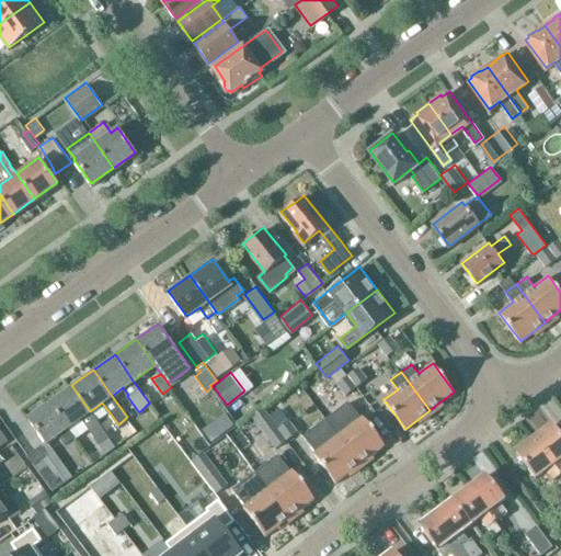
[(71,385),(49,400),(68,427),(80,418),(105,452),(114,445),(90,411),(71,385)]
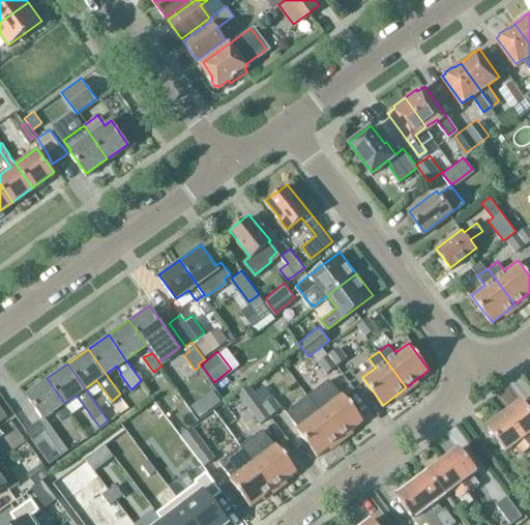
[(26,394),(43,417),(64,403),(47,378),(26,394)]
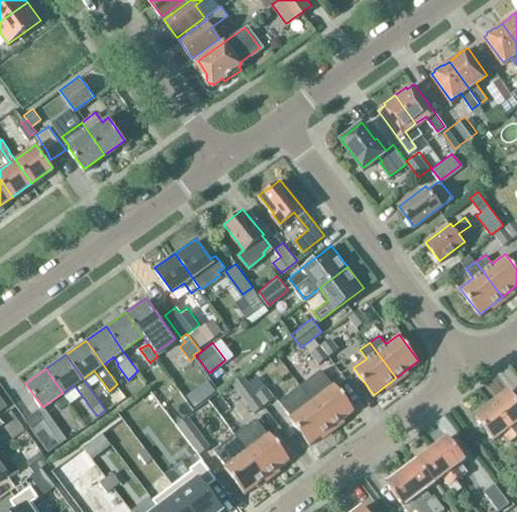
[(321,369),(300,385),(332,426),(354,409),(334,383),(332,384),(321,369)]
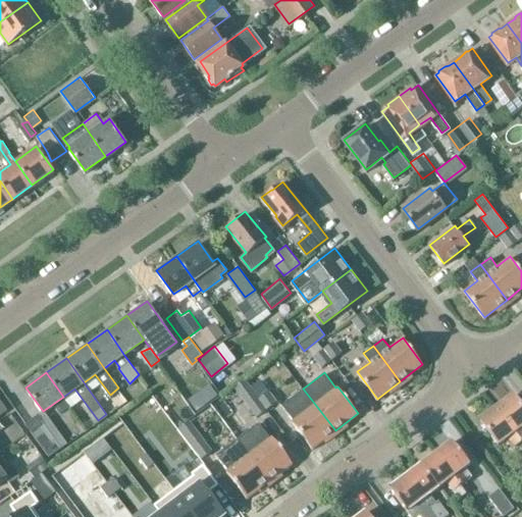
[(243,377),(232,384),(255,415),(265,407),(258,398),(243,377)]
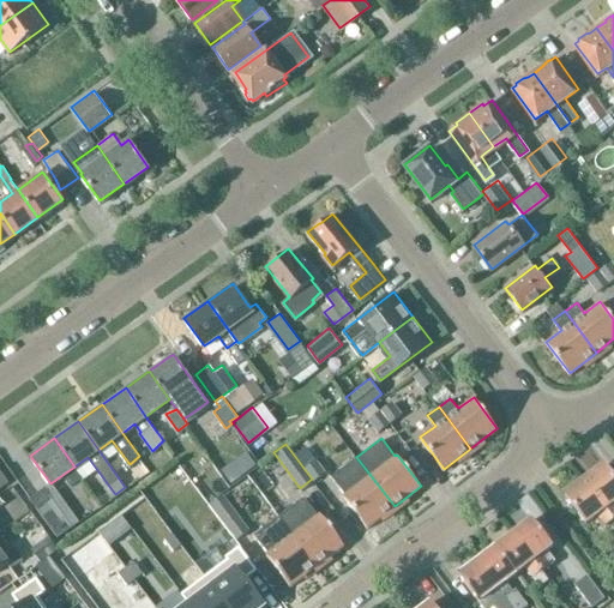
[(245,450),(221,468),(230,481),(254,463),(245,450)]
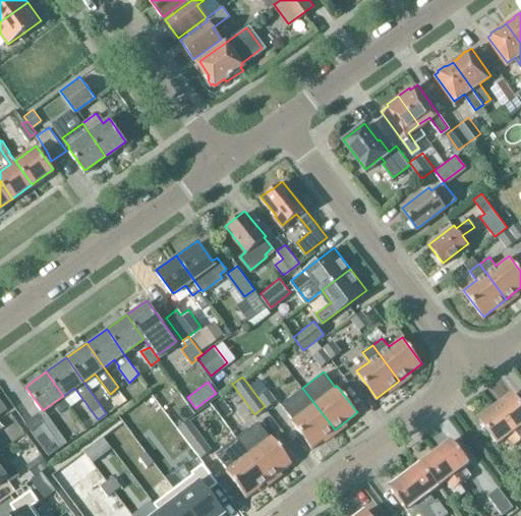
[(311,447),(335,430),(302,388),(282,403),(293,418),(291,420),(311,447)]
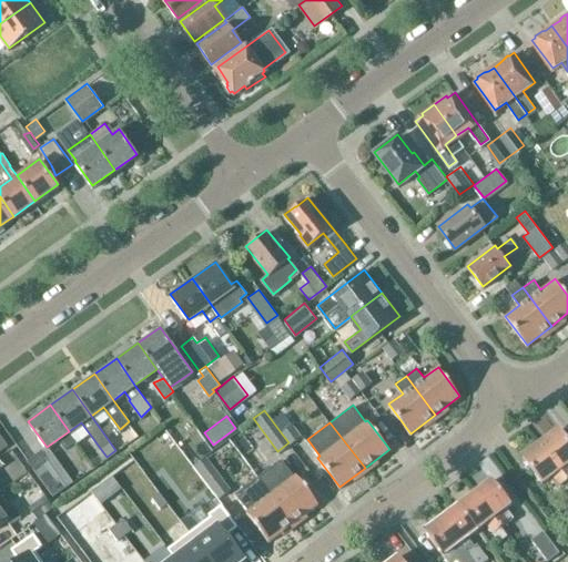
[(567,438),(559,427),(540,440),(567,476),(567,459),(567,438)]
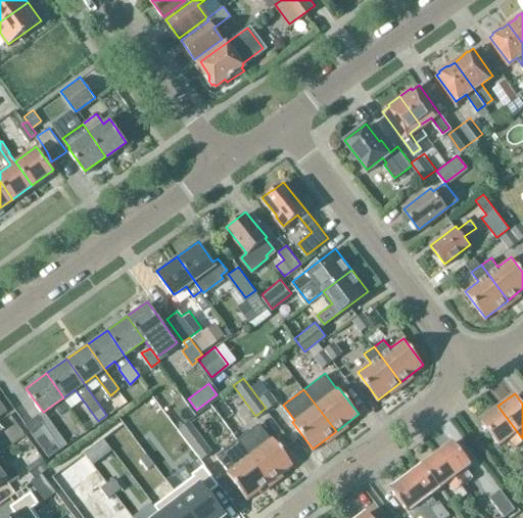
[(508,434),(515,444),(522,438),(497,406),(480,419),(498,441),(508,434)]
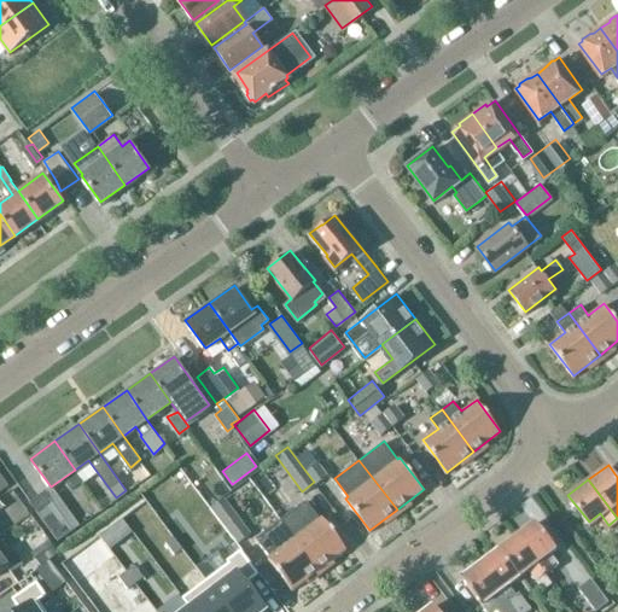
[(58,536),(77,522),(52,487),(47,489),(46,488),(31,499),(58,536)]
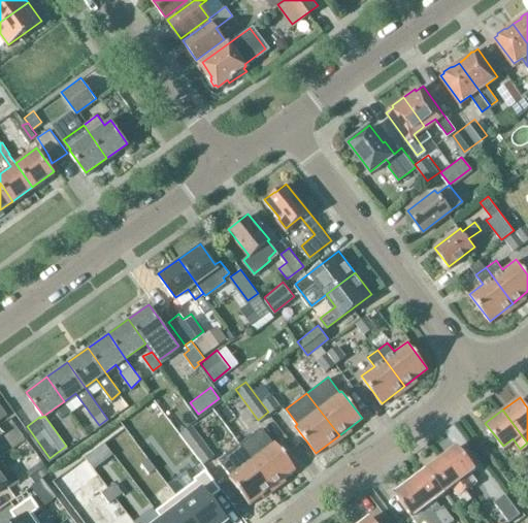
[(262,427),(240,443),(272,485),(296,467),(275,440),(273,443),(262,427)]
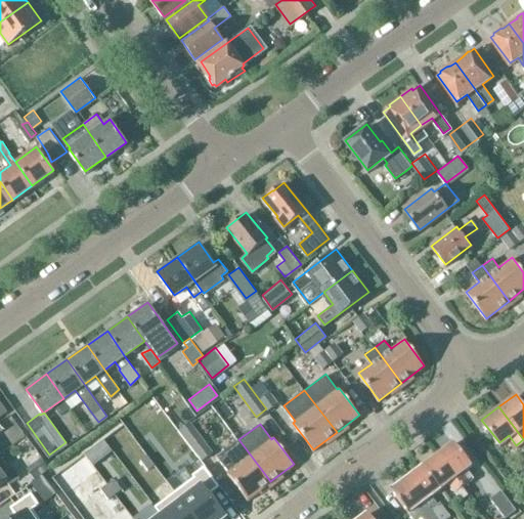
[(248,499),(270,481),(238,439),(218,456),(229,471),(227,472),(248,499)]
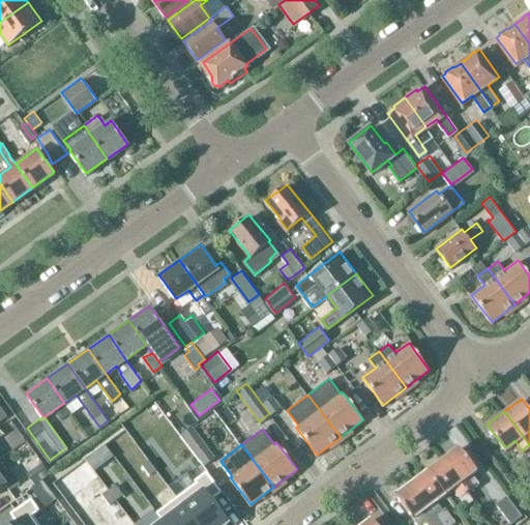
[(443,458),(467,490),(478,480),(471,472),(477,468),(460,445),(443,458)]
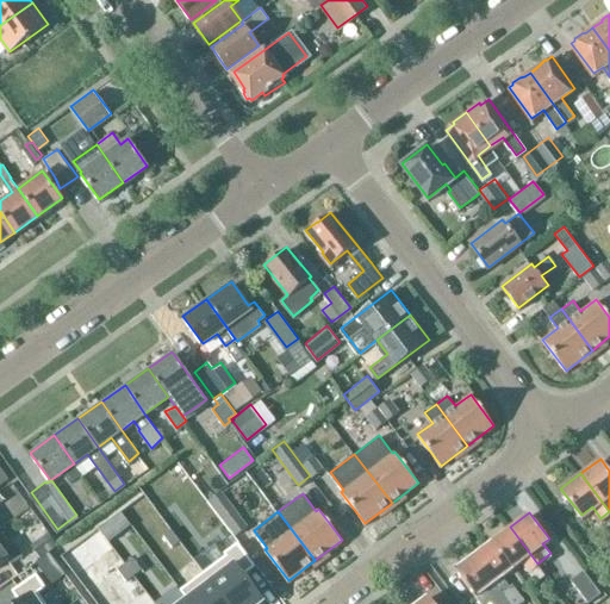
[(523,558),(530,568),(537,564),(510,527),(492,540),(511,566),(523,558)]
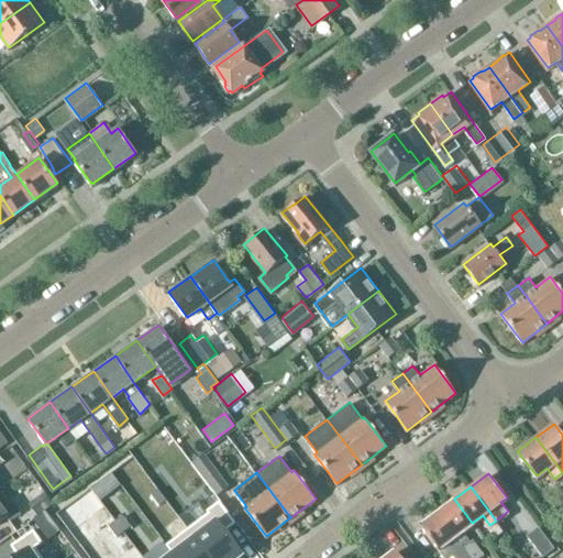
[(165,499),(157,488),(150,493),(158,503),(165,499)]
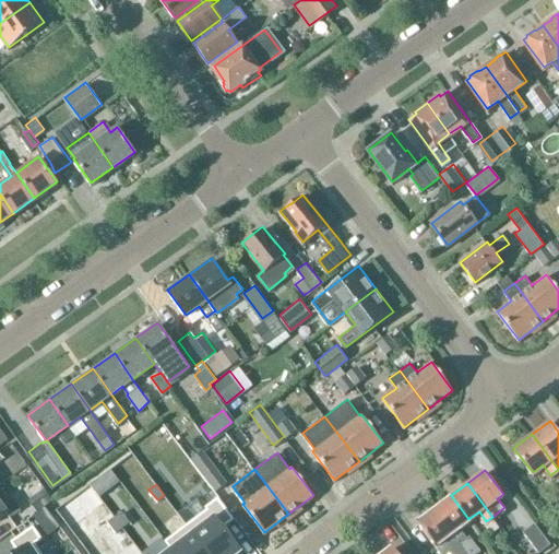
[(44,487),(28,497),(37,509),(51,498),(44,487)]
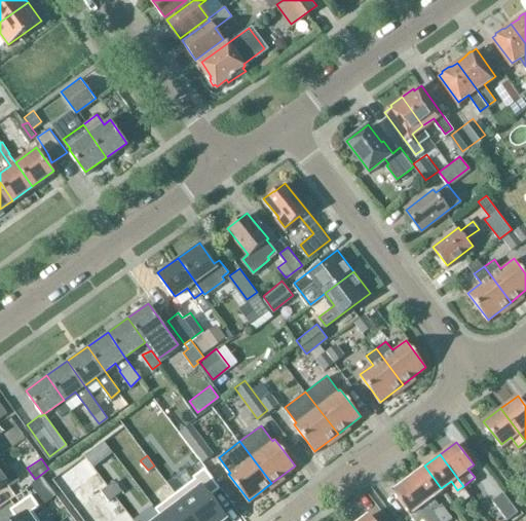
[(0,484),(6,480),(9,484),(20,477),(10,463),(0,470),(0,484)]
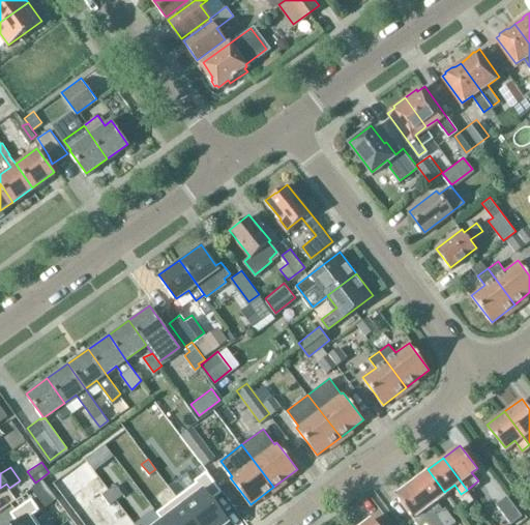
[(176,495),(182,503),(199,524),(224,524),(229,521),(211,498),(221,491),(204,469),(195,476),(197,479),(176,495)]
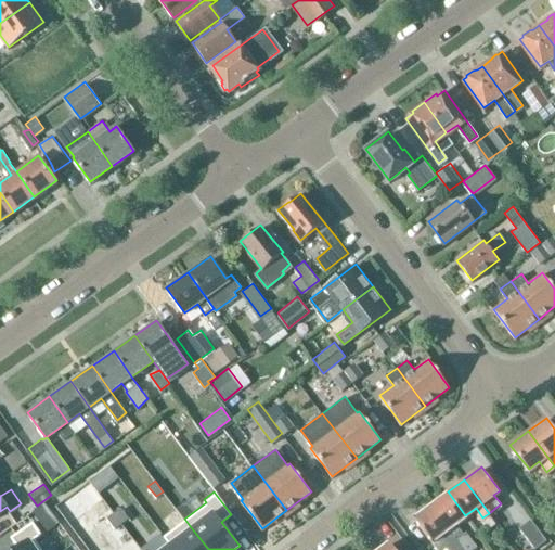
[(431,504),(465,549),(469,549),(476,546),(465,531),(463,532),(456,523),(465,515),(448,491),(431,504)]
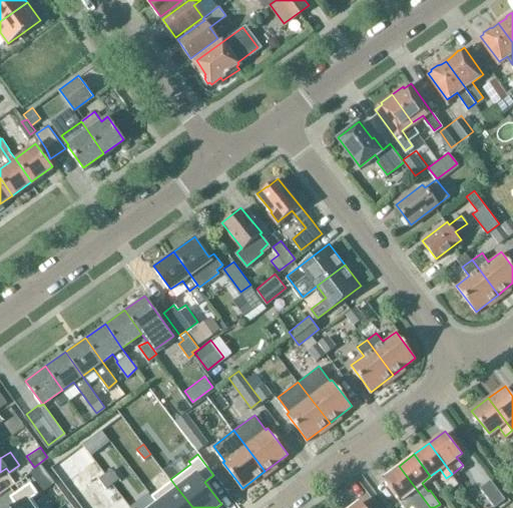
[(41,463),(31,471),(44,488),(55,481),(42,464),(41,463)]
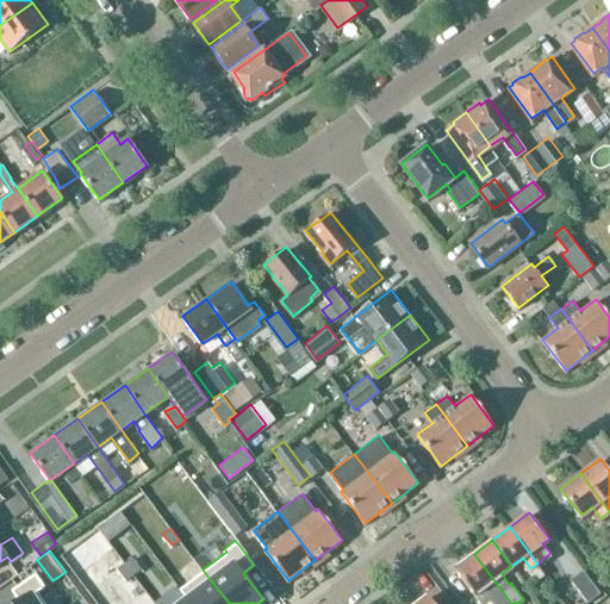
[(511,603),(474,554),(455,568),(475,593),(484,603),(490,599),(493,603),(511,603)]
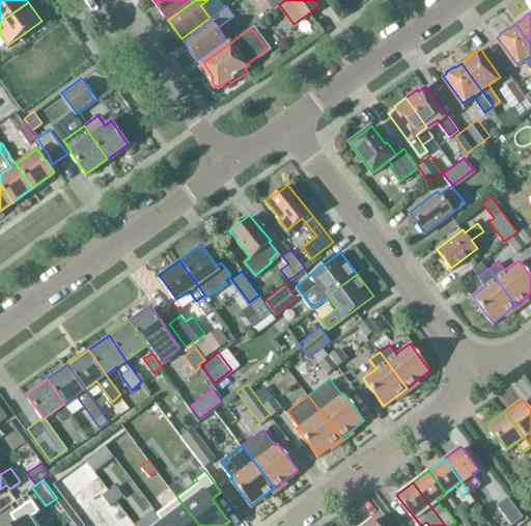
[(108,489),(116,499),(122,494),(115,485),(108,489)]
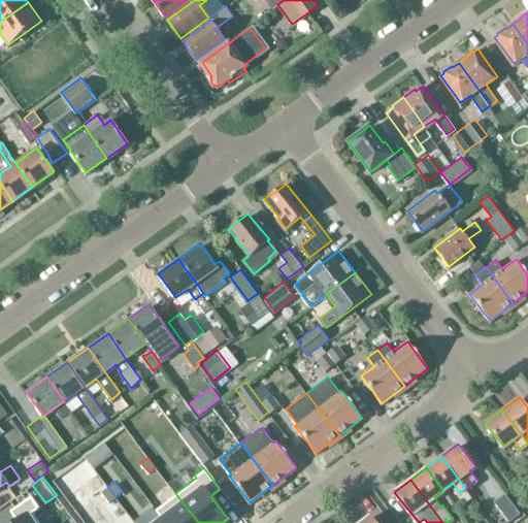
[(116,496),(107,486),(101,491),(108,501),(116,496)]
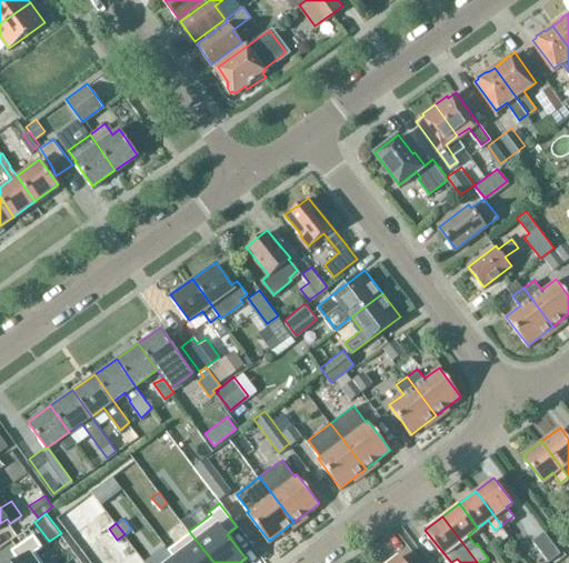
[(532,538),(549,560),(560,551),(543,529),(532,538)]
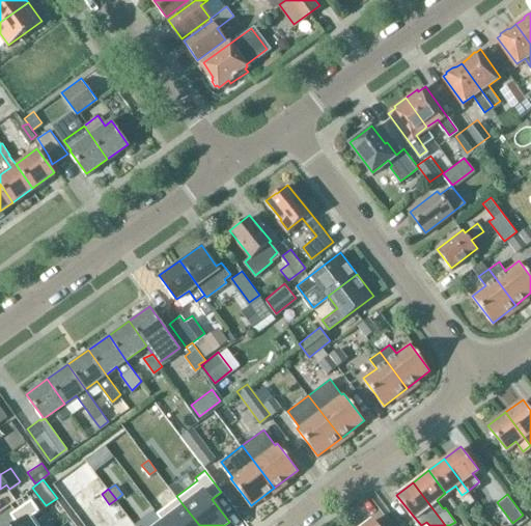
[(167,525),(199,525),(183,504),(176,496),(157,511),(163,520),(167,525)]
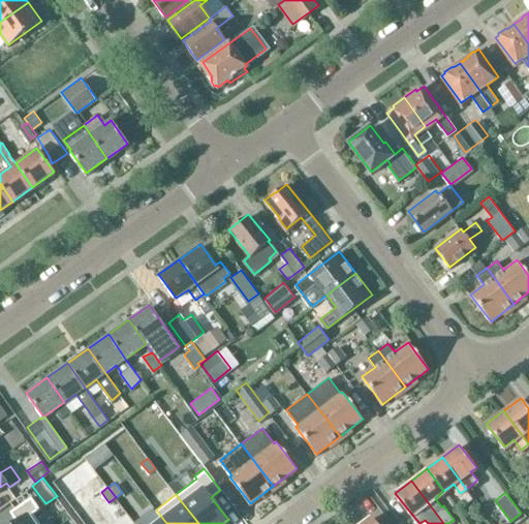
[(39,523),(31,512),(38,506),(30,495),(10,509),(19,521),(12,523),(39,523)]
